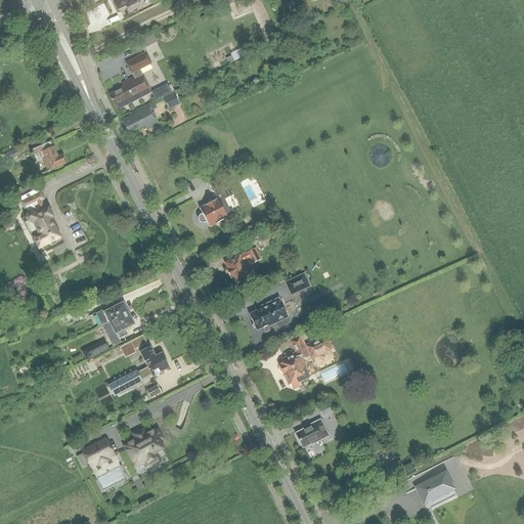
[(112,0),(117,9),(125,5),(126,7),(134,3),(132,0),(112,0)]
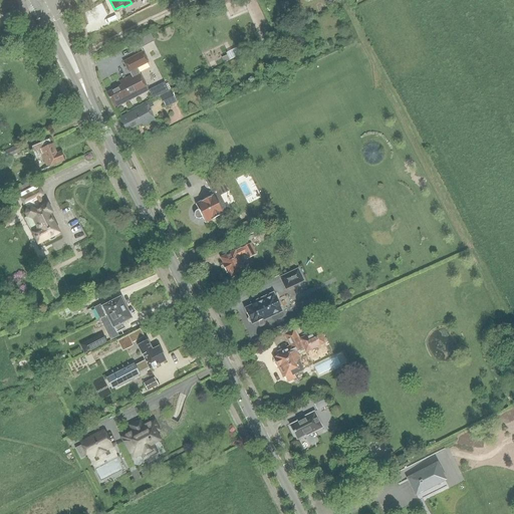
[(239,48),(230,51),(232,58),(241,55),(239,48)]
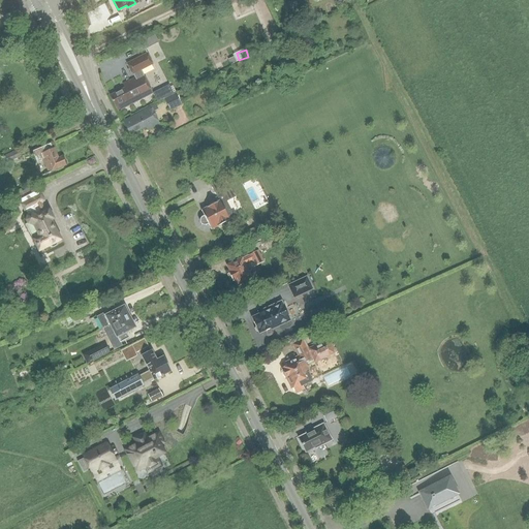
[(147,53),(126,63),(133,76),(133,75),(135,79),(122,85),(124,89),(110,96),(118,112),(153,93),(146,78),(145,79),(141,71),(153,65),(147,53)]
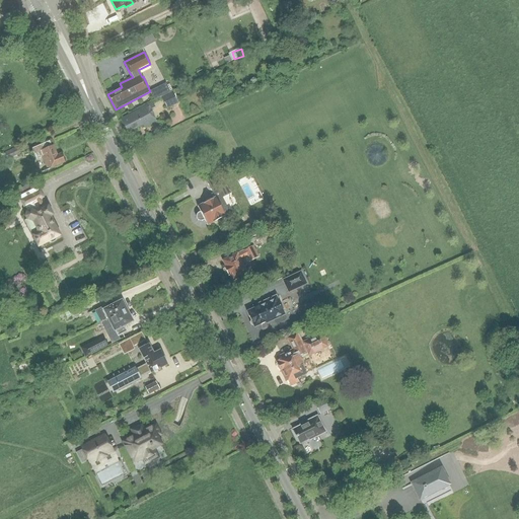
[(50,74),(47,73),(40,76),(45,85),(50,82),(52,78),(50,74)]
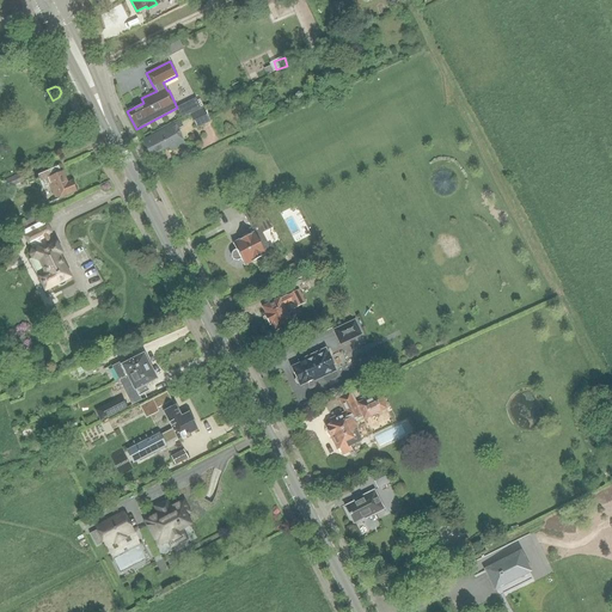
[(196,97),(177,106),(182,117),(201,109),(196,97)]
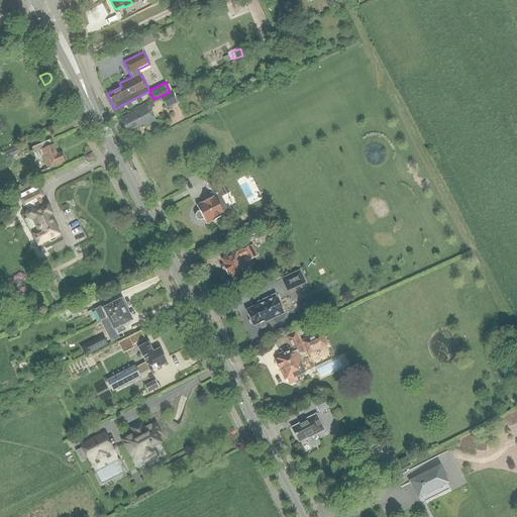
[(177,103),(172,91),(161,97),(167,108),(177,103)]
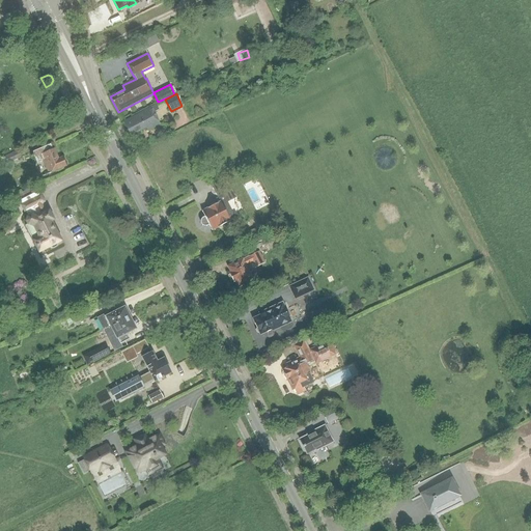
[(156,105),(123,121),(131,136),(145,129),(147,132),(161,124),(155,112),(159,110),(156,105)]
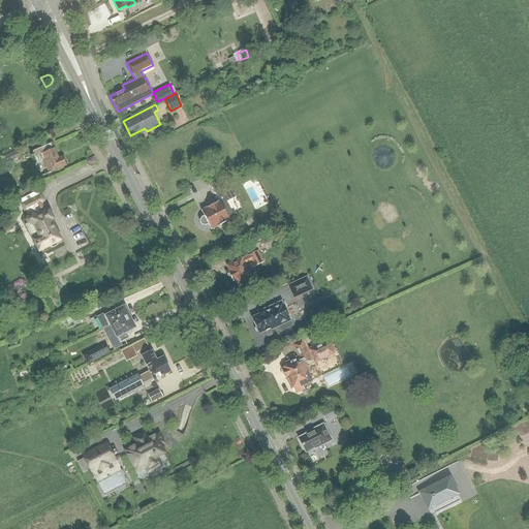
[(50,145),(31,152),(35,162),(41,160),(48,173),(65,165),(61,157),(57,158),(53,149),(51,150),(50,145)]
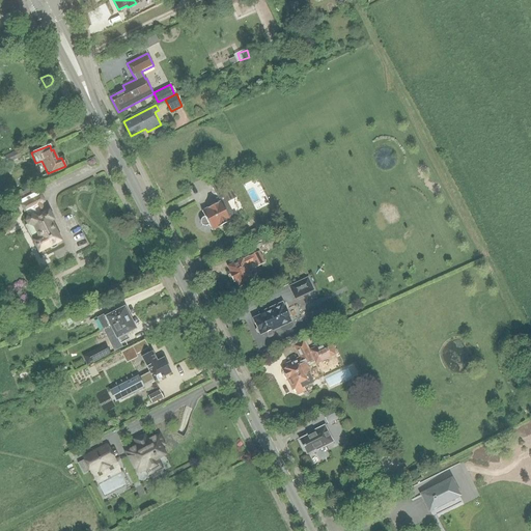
[(19,149),(4,157),(7,164),(22,158),(19,149)]
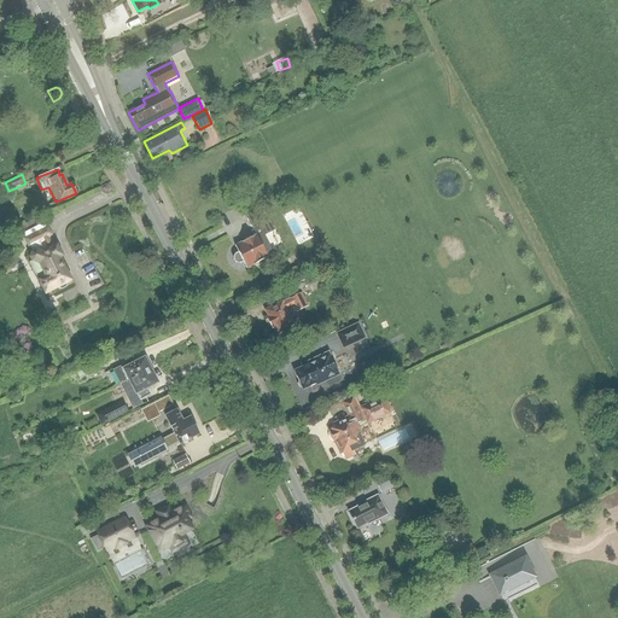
[(233,255),(233,258),(234,262),(237,263),(239,263),(240,263),(243,262),(246,268),(275,254),(273,248),(270,249),(263,235),(275,229),(270,221),(252,229),(255,235),(234,246),(238,252),(235,254),(233,255)]
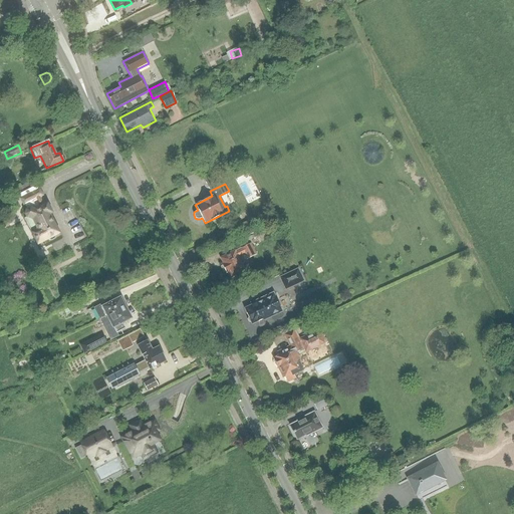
[(39,189),(21,199),(24,205),(36,199),(40,208),(35,210),(32,208),(27,211),(26,216),(27,217),(24,218),(37,244),(47,239),(50,241),(54,239),(54,235),(58,233),(48,215),(51,213),(47,204),(44,206),(40,197),(43,196),(39,189)]
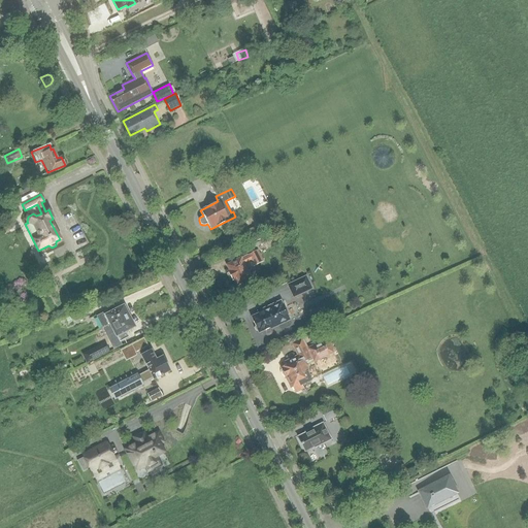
[(264,237),(258,225),(248,230),(253,242),(264,237)]
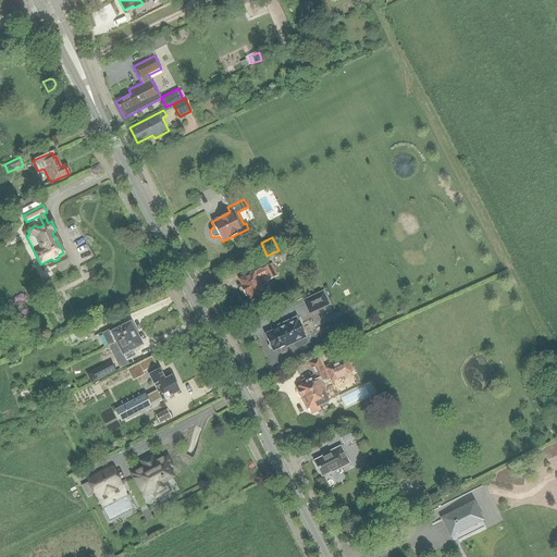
[(295,257),(289,245),(279,250),(284,262),(295,257)]
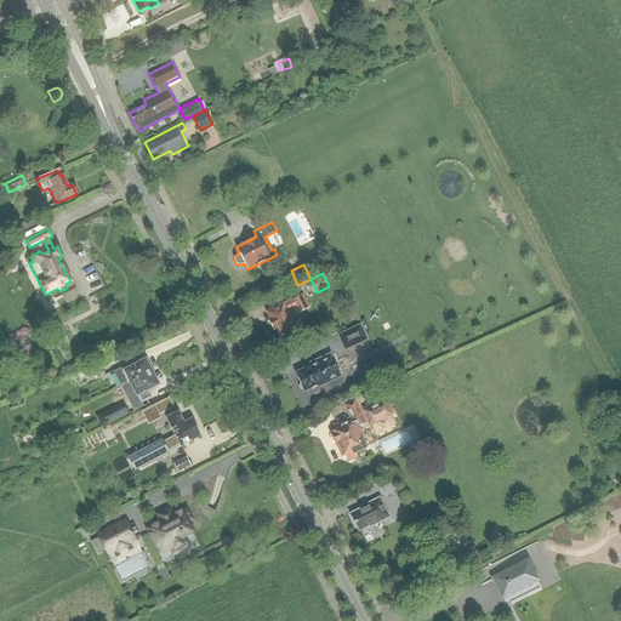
[(291,319),(300,315),(298,313),(308,308),(301,295),(284,305),(283,303),(266,312),(269,319),(267,320),(268,322),(266,323),(269,330),(272,329),(273,330),(274,329),(278,335),(295,326),(291,319)]
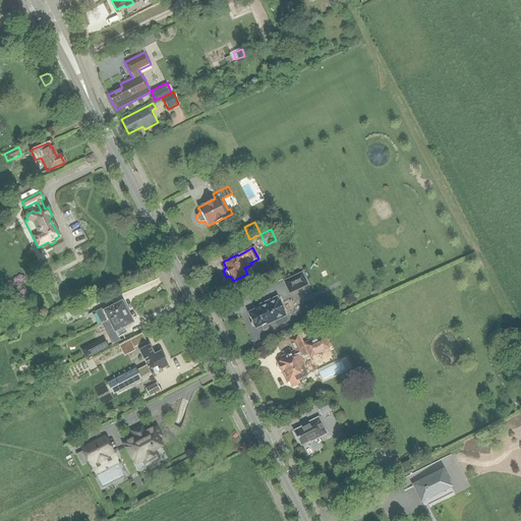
[(307,285),(302,273),(284,282),(289,294),(307,285)]
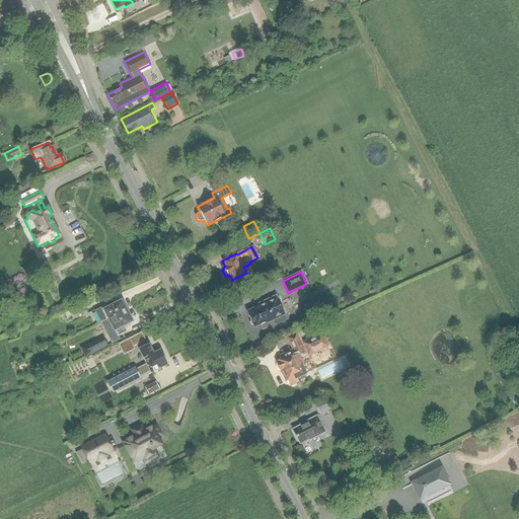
[(258,303),(260,305),(246,311),(250,320),(249,322),(250,325),(252,325),(253,327),(258,325),(260,328),(263,330),(266,328),(267,326),(266,323),(273,320),(275,323),(277,324),(285,320),(286,318),(279,302),(276,303),(273,296),(258,303)]
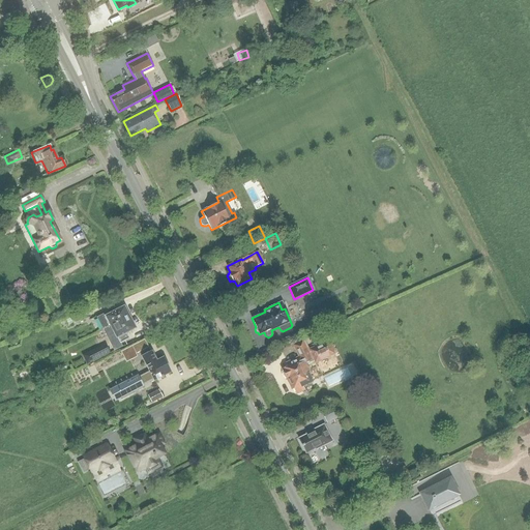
[(96,318),(102,329),(129,316),(125,310),(124,310),(123,307),(112,313),(111,311),(96,318)]
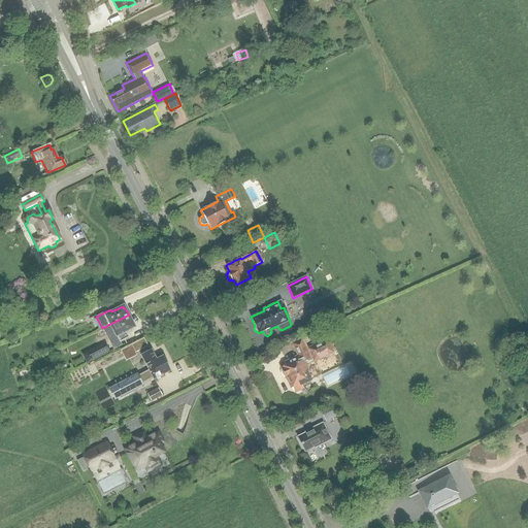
[(76,322),(88,317),(86,310),(74,315),(76,322)]
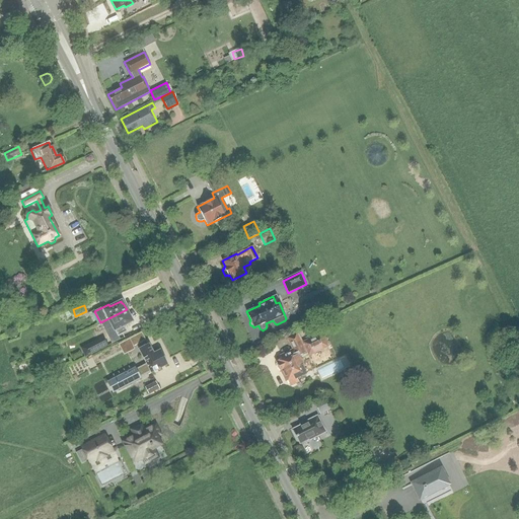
[(126,331),(124,326),(131,322),(130,319),(131,319),(127,309),(100,322),(110,344),(119,340),(117,337),(126,331)]
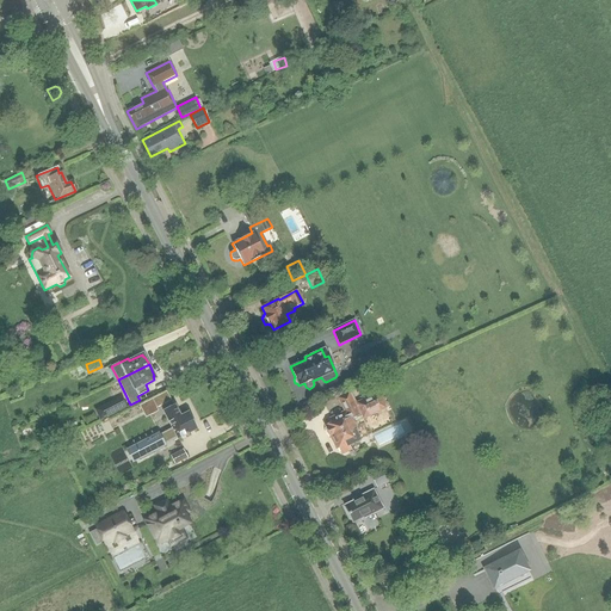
[(84,366),(76,369),(79,376),(86,372),(84,366)]
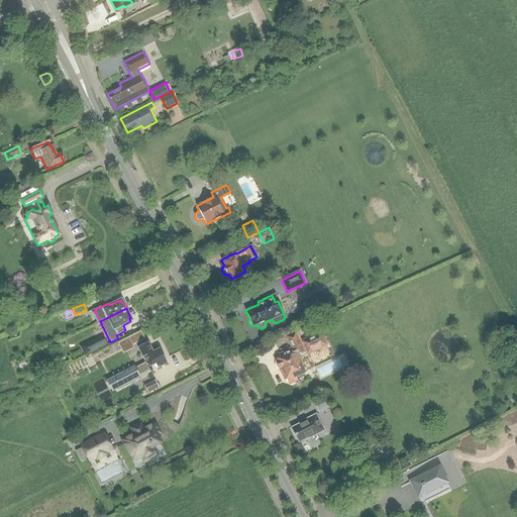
[(280,358),(276,362),(276,363),(276,364),(276,365),(277,367),(278,369),(279,369),(284,379),(286,378),(289,384),(296,381),(294,377),(303,373),(299,365),(300,365),(296,354),(305,349),(307,353),(327,344),(320,331),(301,341),(296,332),(286,337),(292,348),(278,355),(280,358)]
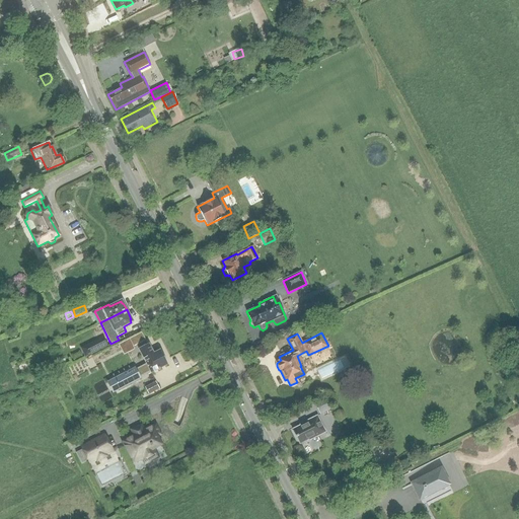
[(141,334),(130,340),(133,347),(145,341),(141,334)]
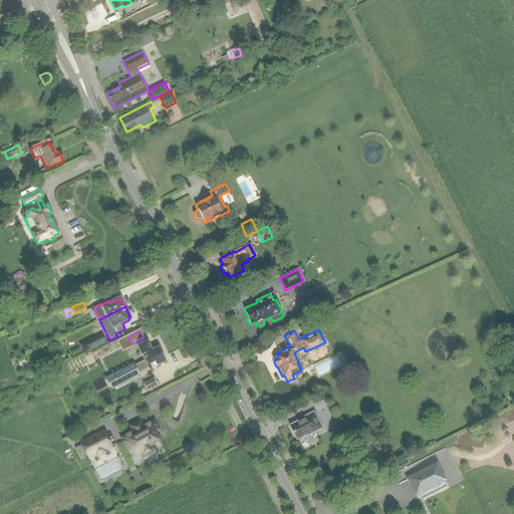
[(101,332),(79,344),(84,353),(106,342),(101,332)]
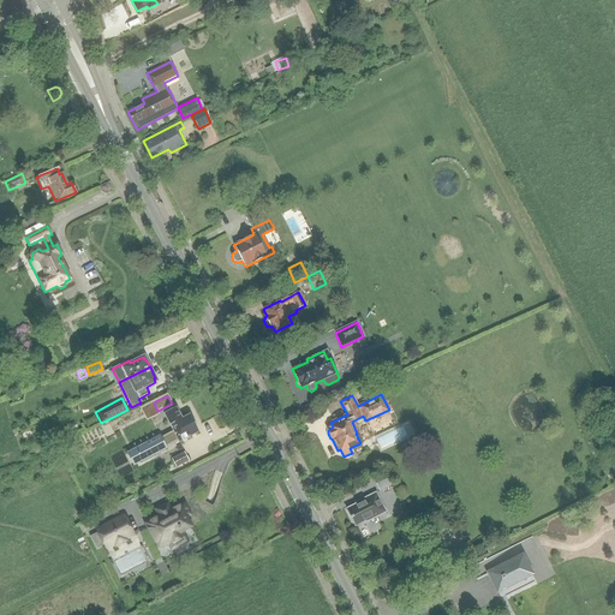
[(177,407),(165,415),(173,431),(161,437),(160,435),(136,448),(143,460),(167,448),(166,446),(178,440),(179,442),(198,431),(189,416),(183,419),(177,407)]
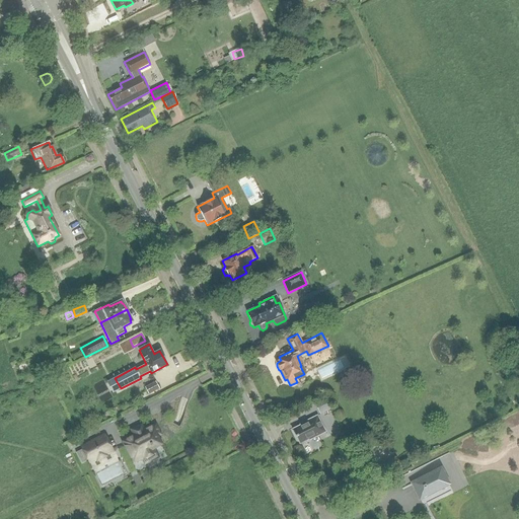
[(155,382),(144,387),(148,394),(159,389),(155,382)]
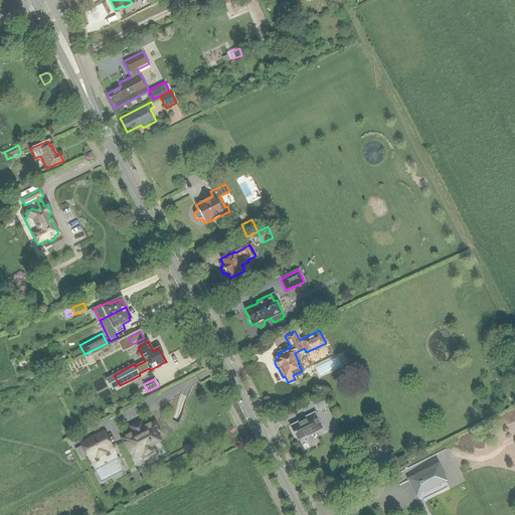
[(324,401),(315,406),(317,411),(327,406),(324,401)]
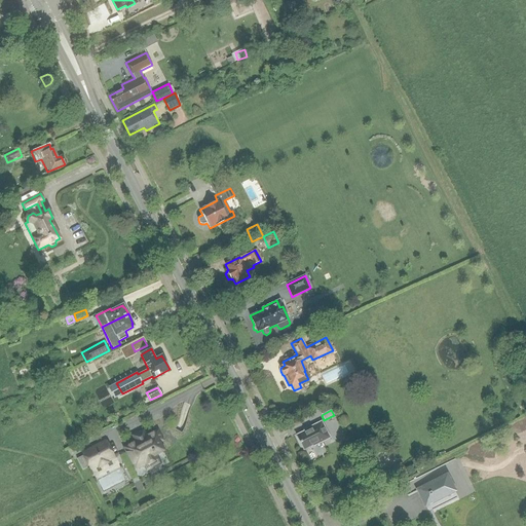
[(306,429),(306,430),(296,436),(303,450),(312,446),(312,447),(329,438),(321,422),(306,429)]
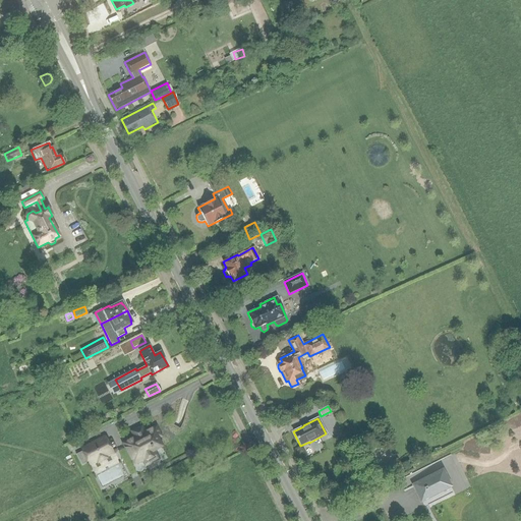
[(132,432),(135,438),(124,444),(133,462),(142,457),(143,460),(155,455),(154,451),(163,447),(158,438),(160,437),(156,427),(145,433),(141,427),(132,432)]
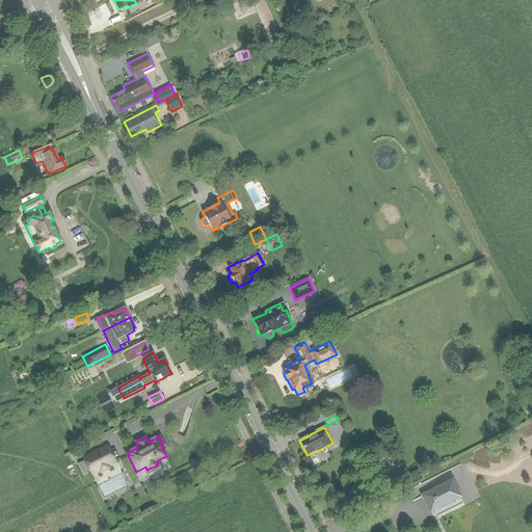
[(107,466),(114,462),(107,447),(84,458),(92,474),(100,470),(98,466),(105,462),(107,466)]
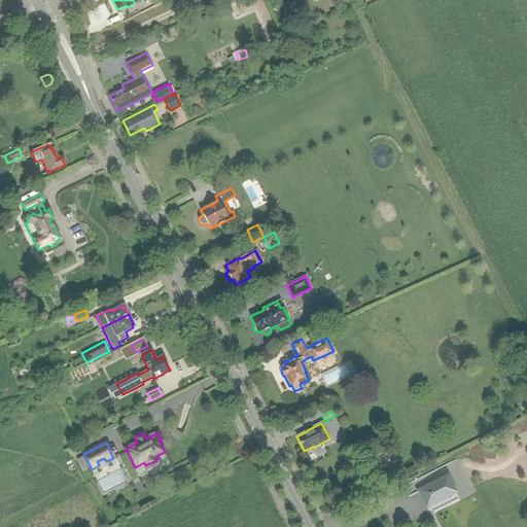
[(422,489),(429,504),(459,490),(451,475),(422,489)]
